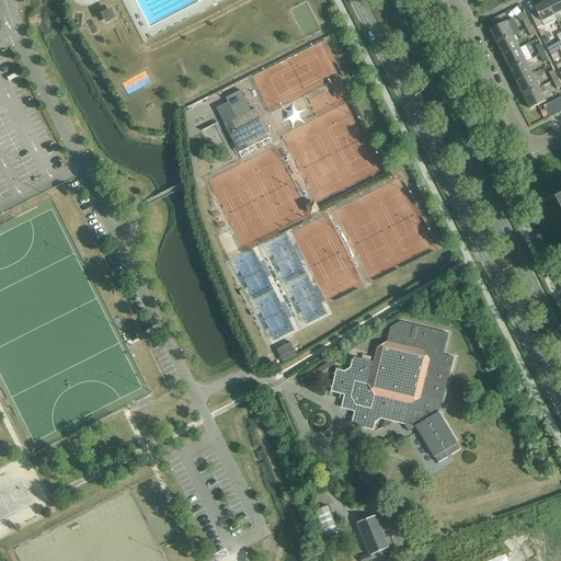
[(560,0),(550,0),(547,2),(554,16),(560,12),(560,0)]
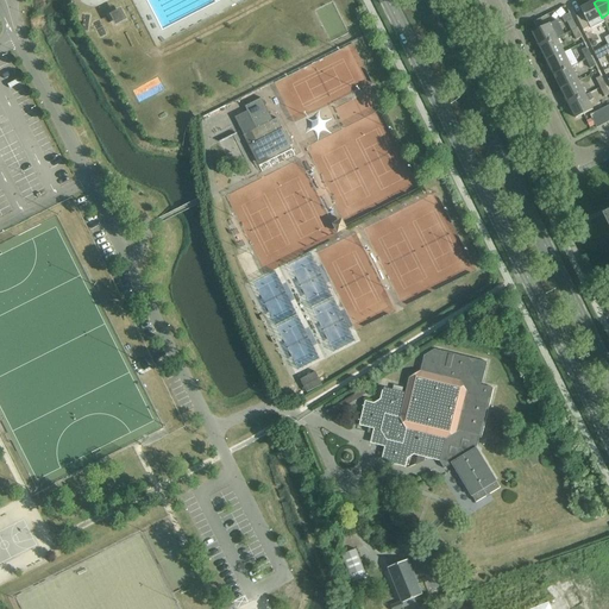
[(583,13),(576,17),(583,31),(590,27),(591,30),(604,23),(602,18),(594,2),(581,8),(583,13)]
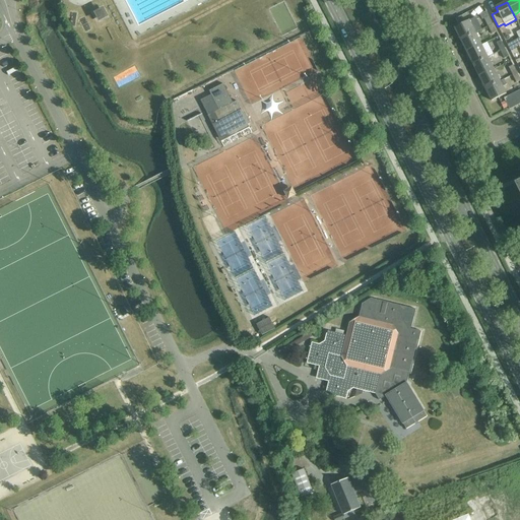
[(93,10),(101,21),(110,15),(104,4),(93,10)]
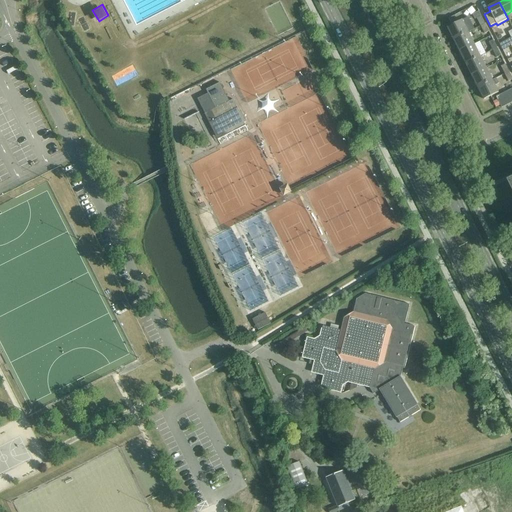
[(448,27),(454,40),(468,33),(468,32),(474,30),(468,17),(448,27)]
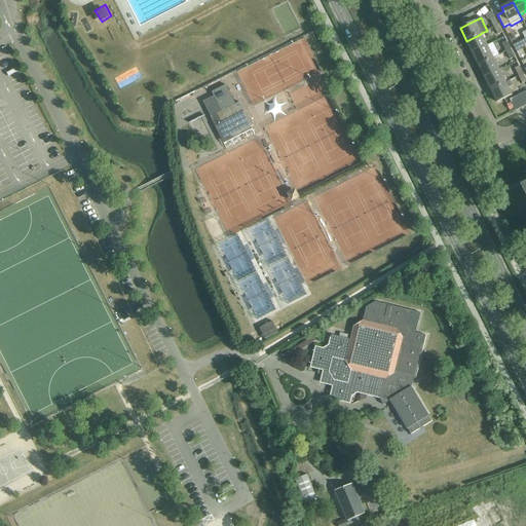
[(494,27),(498,25),(494,17),(490,20),(493,27),(494,27)]
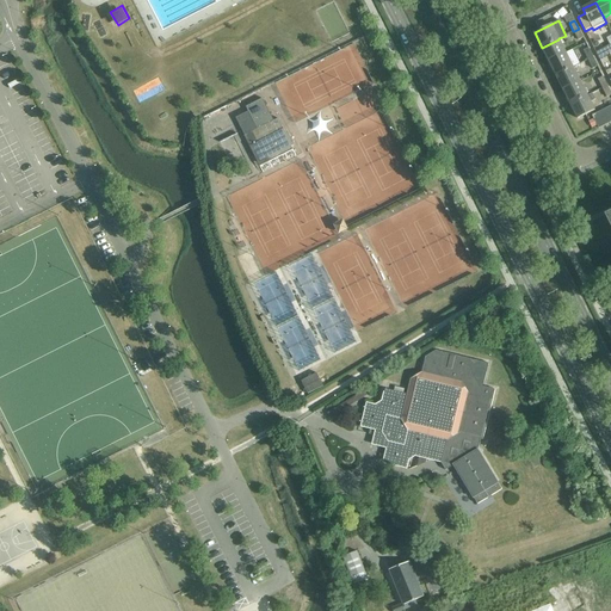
[(579,29),(574,31),(578,41),(584,38),(579,29)]
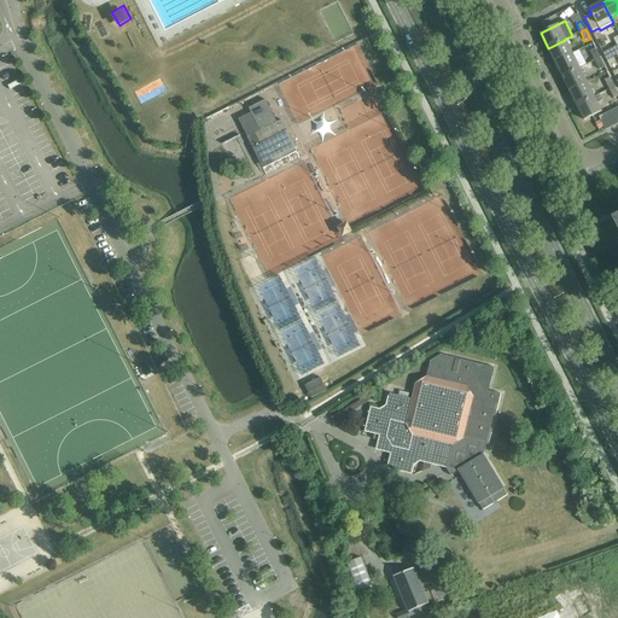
[(548,48),(555,63),(572,54),(565,40),(548,48)]
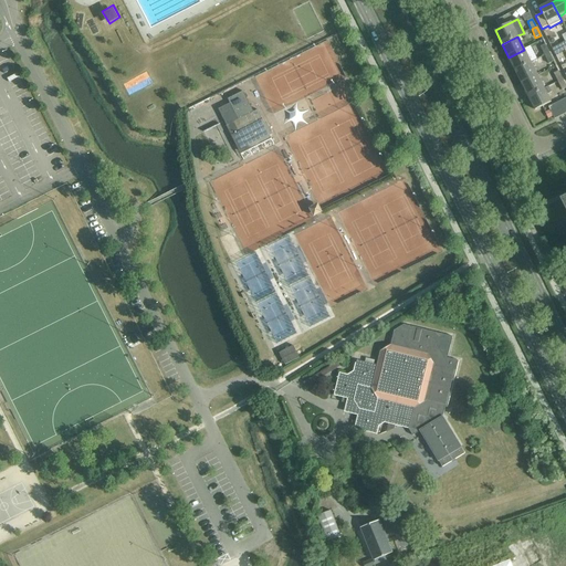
[(565,41),(565,42),(552,48),(555,54),(565,48),(565,41)]
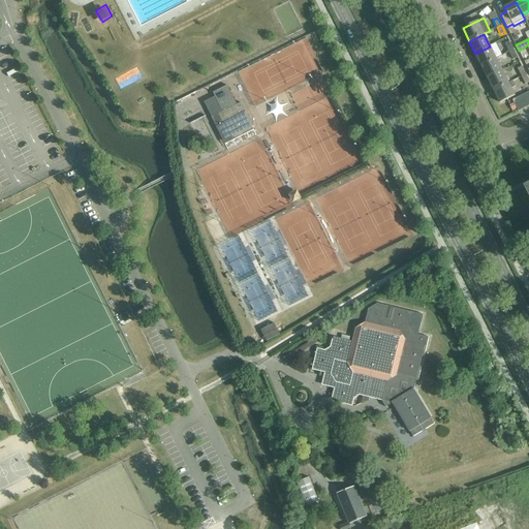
[(505,43),(509,52),(514,50),(509,41),(505,43)]
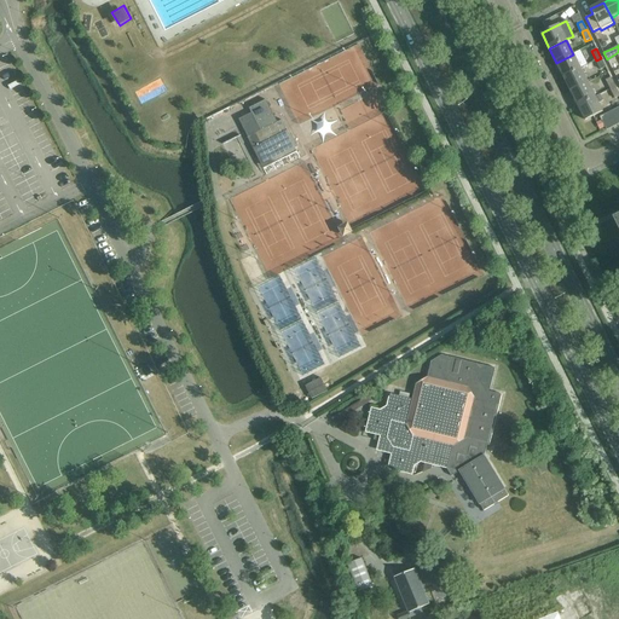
[(556,63),(563,77),(580,69),(573,55),(556,63)]
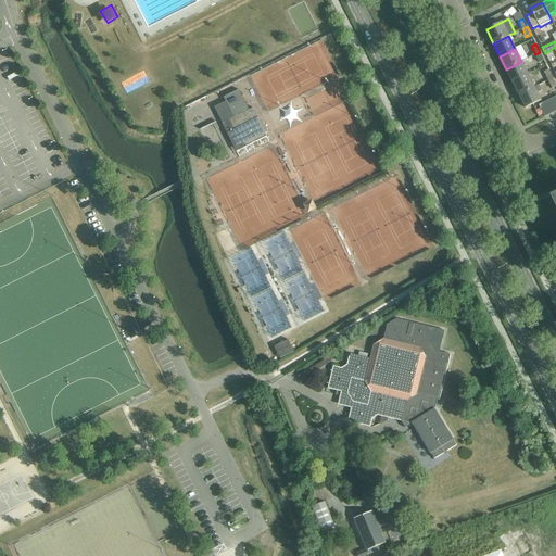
[(506,70),(513,83),(528,74),(521,62),(506,70)]
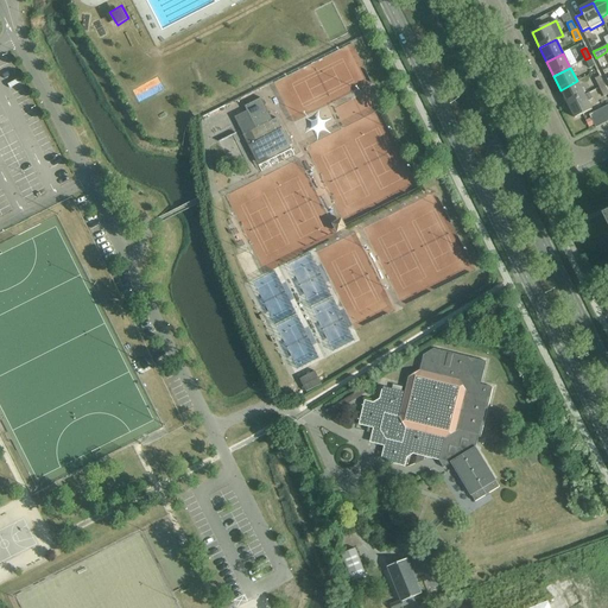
[(595,78),(600,88),(605,86),(600,76),(595,78)]
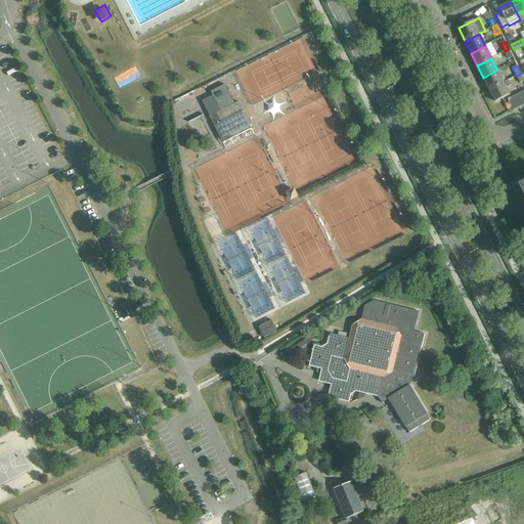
[(483,78),(489,90),(504,82),(497,70),(483,78)]
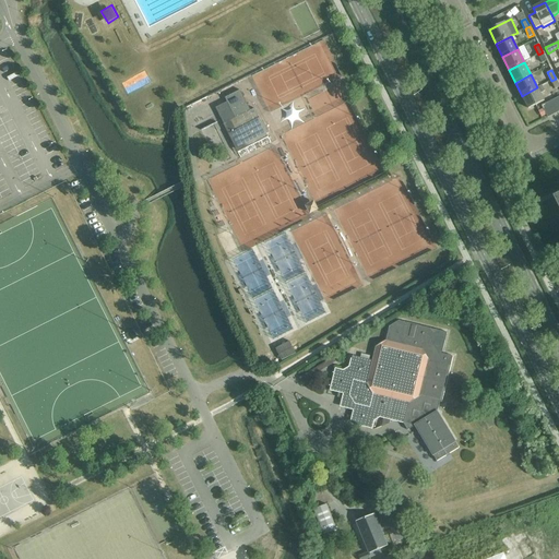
[(537,87),(522,96),(528,109),(544,100),(540,93),(545,92),(542,85),(537,87)]
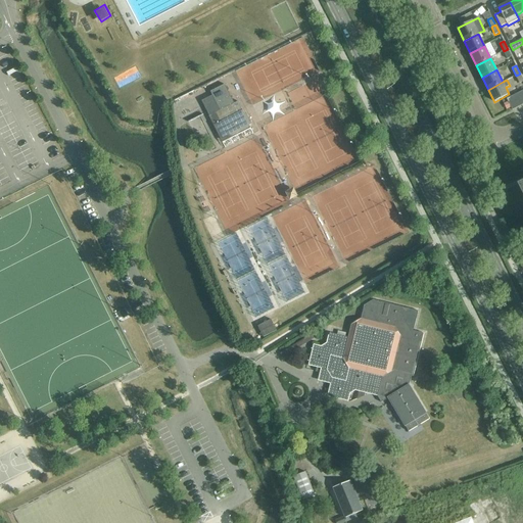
[(212,95),(201,100),(208,115),(221,140),(250,126),(238,102),(234,103),(225,85),(210,92),(212,95)]
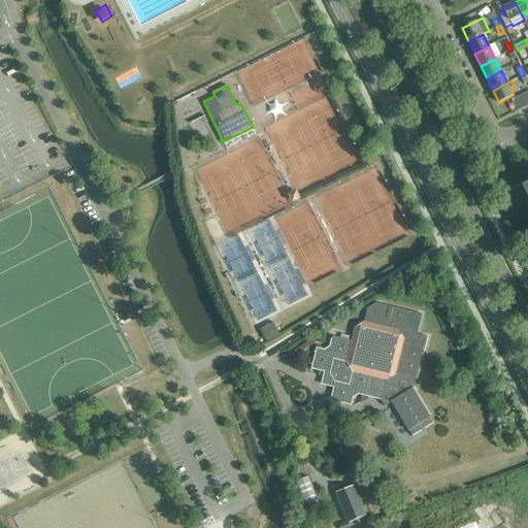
[(522,95),(517,97),(523,108),(527,106),(522,95)]
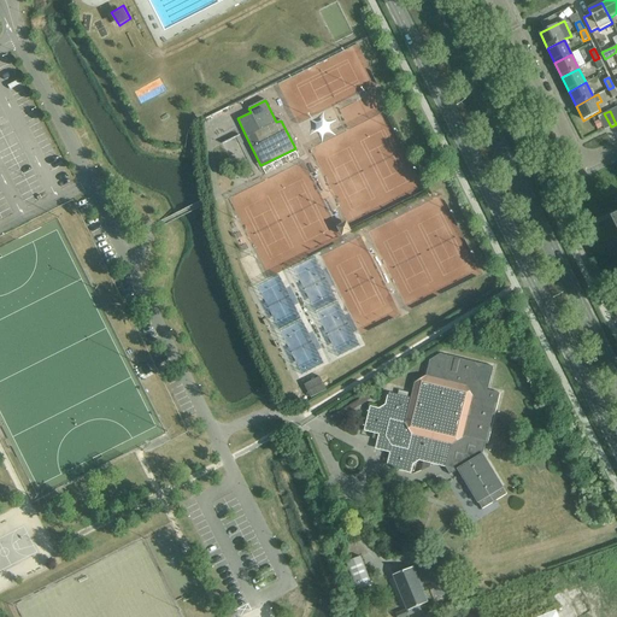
[(611,127),(604,113),(598,117),(604,130),(611,127)]
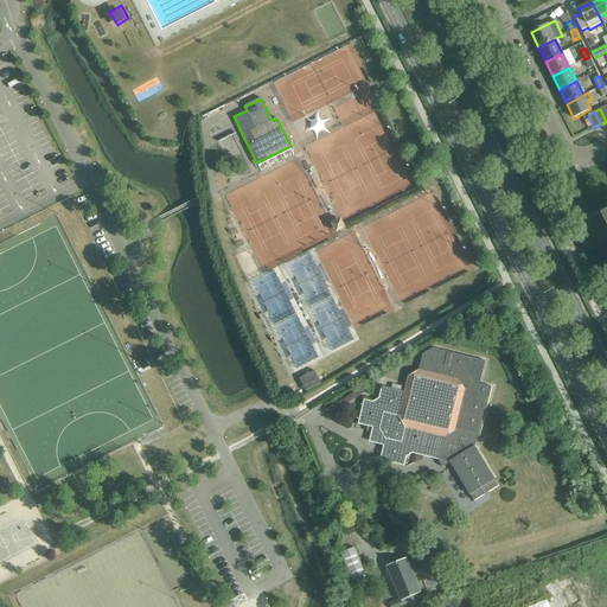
[(339,215),(342,128),(340,128),(308,142),(339,215)]
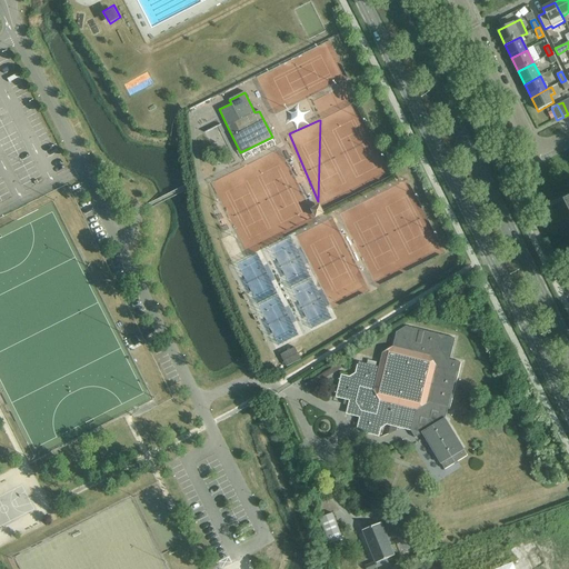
[(219,125),(208,129),(216,148),(227,142),(219,125)]
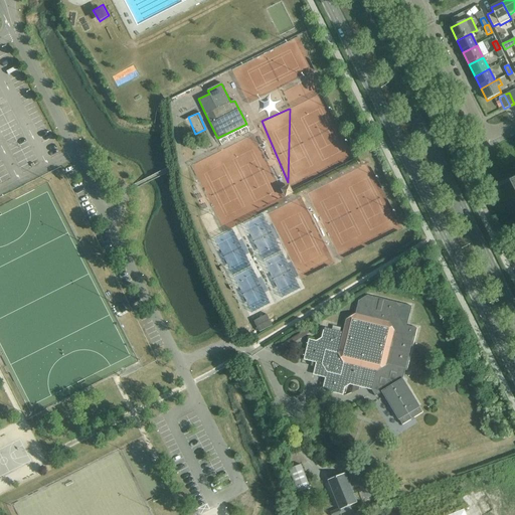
[(288,196),(295,192),(289,183),(283,188),(288,196)]
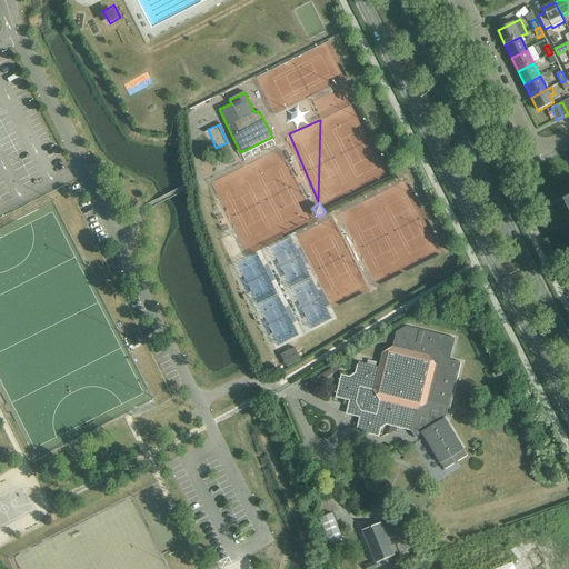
[(241,283),(233,287),(239,303),(247,301),(241,283)]
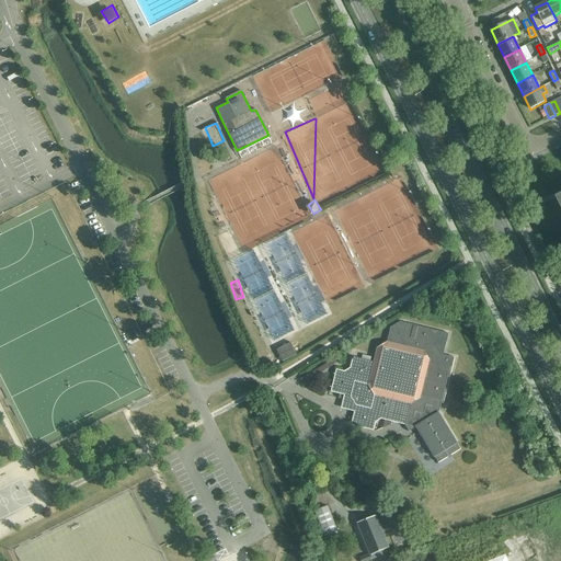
[(286,305),(275,309),(277,313),(266,318),(275,339),(297,330),(286,305)]
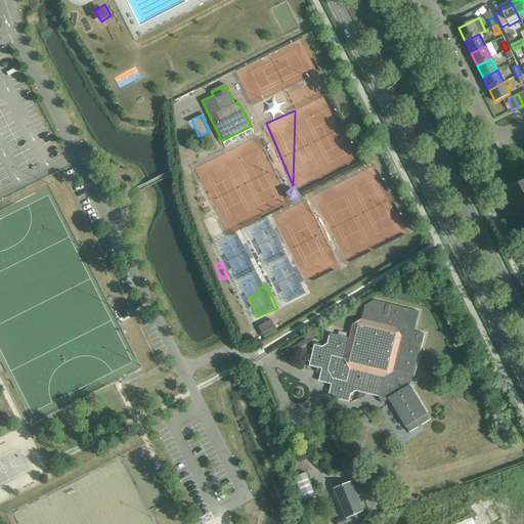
[(233,289),(226,293),(234,307),(241,303),(233,289)]
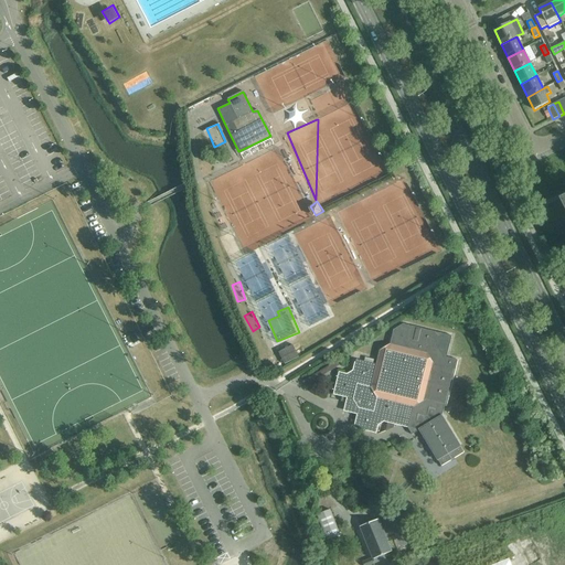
[(348,374),(339,372),(333,395),(349,398),(348,403),(353,412),(358,413),(354,428),(376,434),(379,426),(384,423),(406,427),(411,435),(419,430),(441,467),(465,452),(443,416),(445,406),(447,406),(458,360),(445,356),(438,348),(441,333),(403,324),(394,330),(390,345),(381,351),(377,365),(356,360),(355,363),(355,362),(353,371),(348,374)]
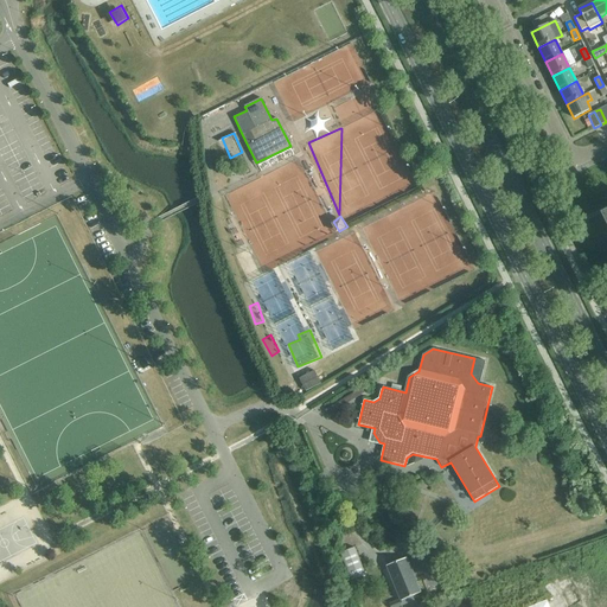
[(302,376),(307,387),(323,378),(318,369),(302,376)]
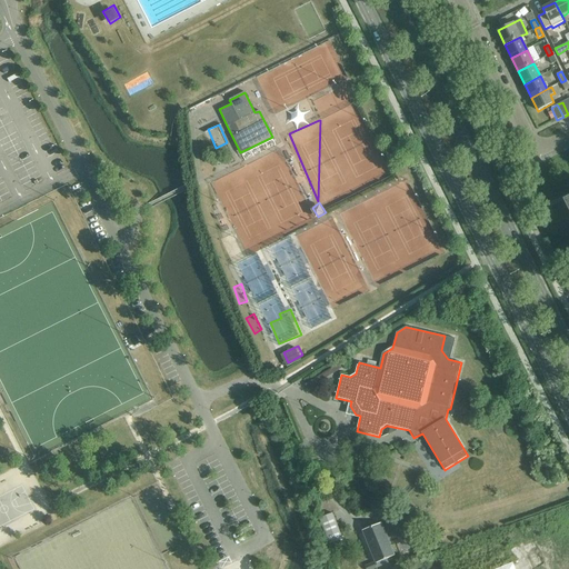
[(329,540),(342,539),(338,513),(326,515),(329,540)]
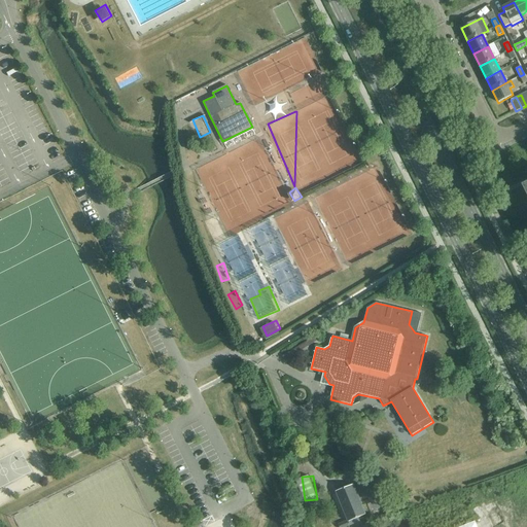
[(349,522),(365,515),(357,493),(353,485),(336,492),(348,521),(339,525),(339,526),(345,526),(350,525),(349,522)]
